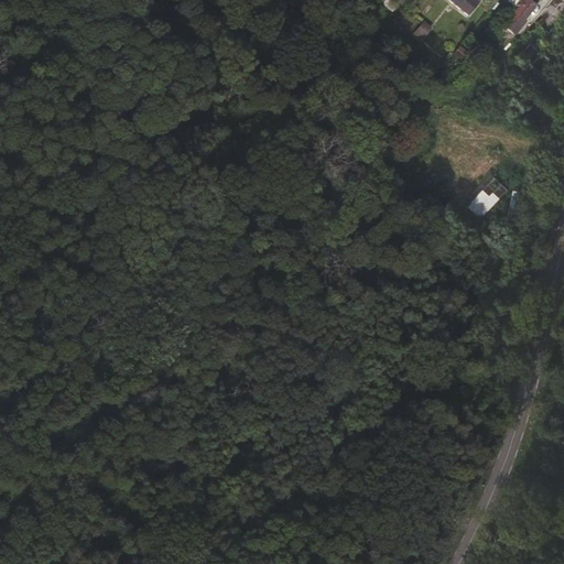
[(397,6),(389,0),(377,0),(382,4),(380,8),(389,14),(397,6)]
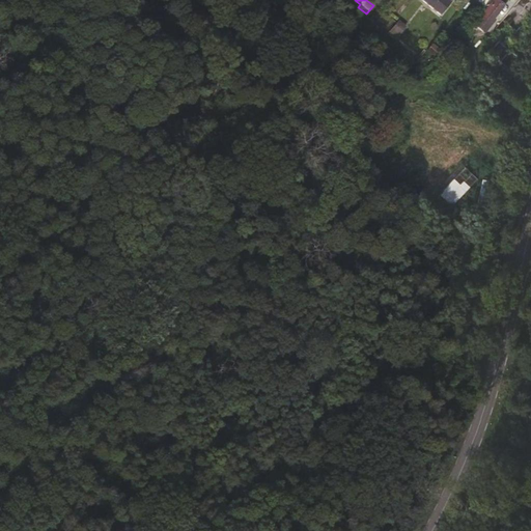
[(440,14),(450,0),(440,0),(434,8),(440,14)]
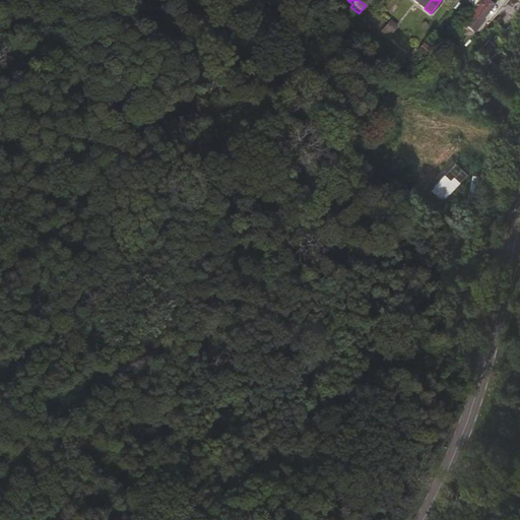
[(483,17),(493,6),(485,0),(482,0),(463,24),(474,33),(485,19),(483,17)]
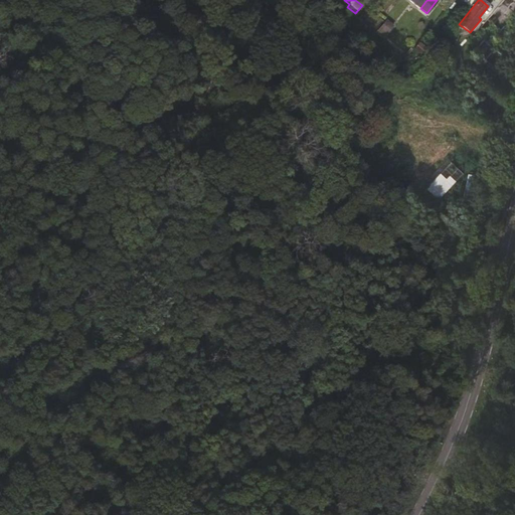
[(514,0),(506,0),(498,10),(513,22),(514,19),(514,0)]
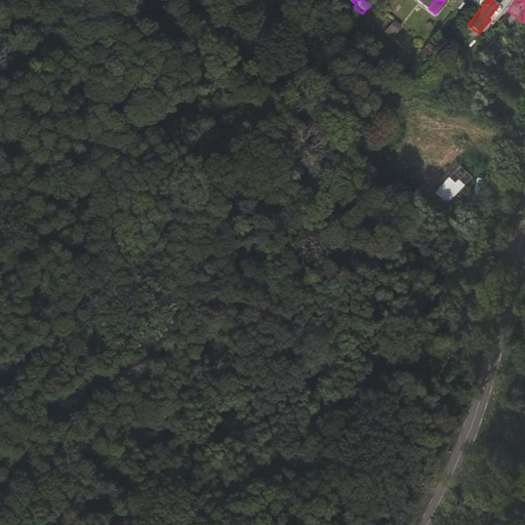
[(382,31),(389,24),(381,17),(375,25),(382,31)]
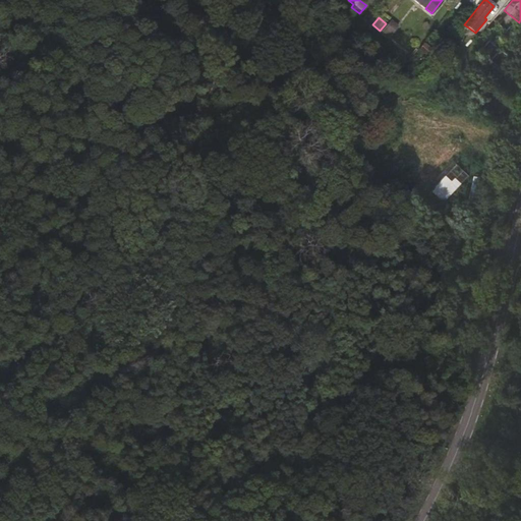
[(389,38),(398,26),(390,20),(381,32),(389,38)]
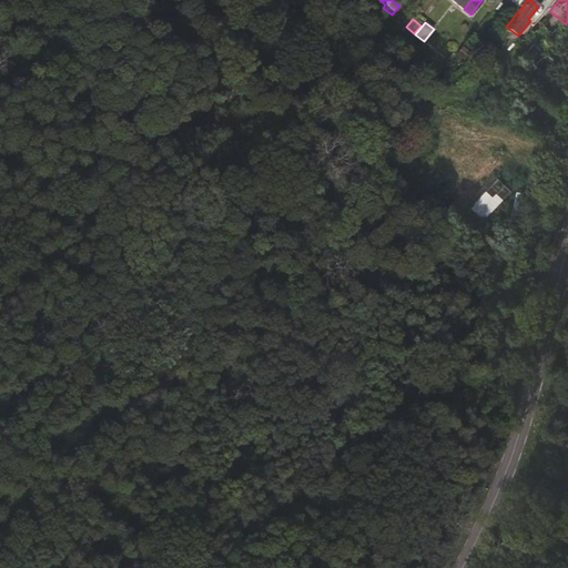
[(472,54),(462,47),(456,54),(466,62),(472,54)]
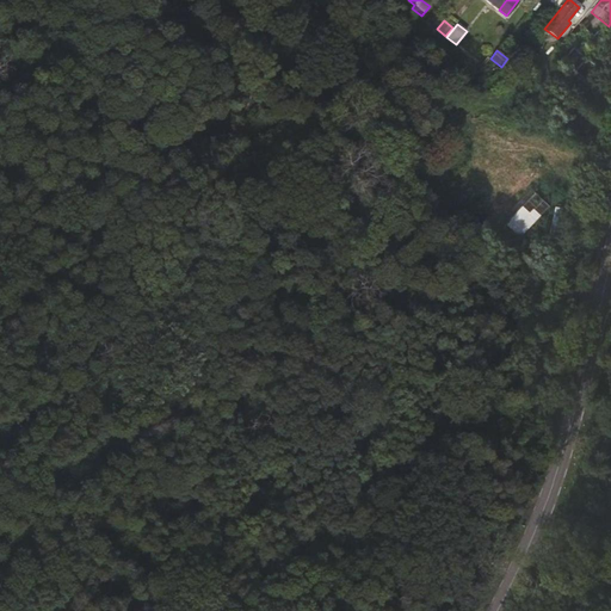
[(542,82),(553,69),(547,65),(528,87),(532,91),(541,81),(542,82)]
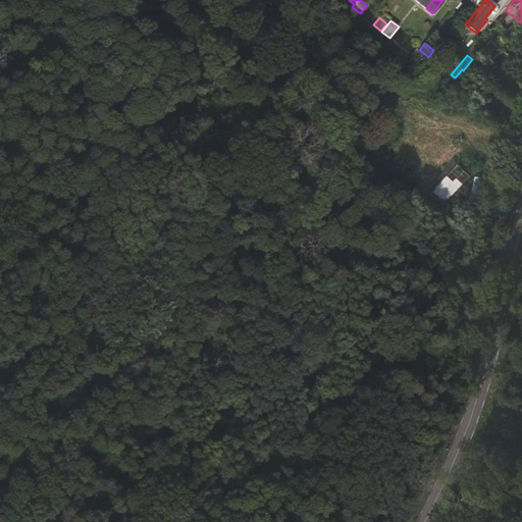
[(462,85),(459,89),(469,96),(472,91),(462,85)]
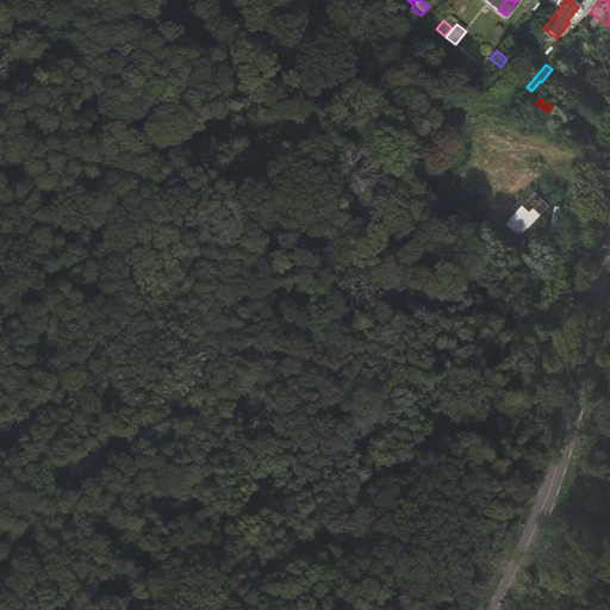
[(520,235),(551,204),(535,190),(505,221),(520,235)]
